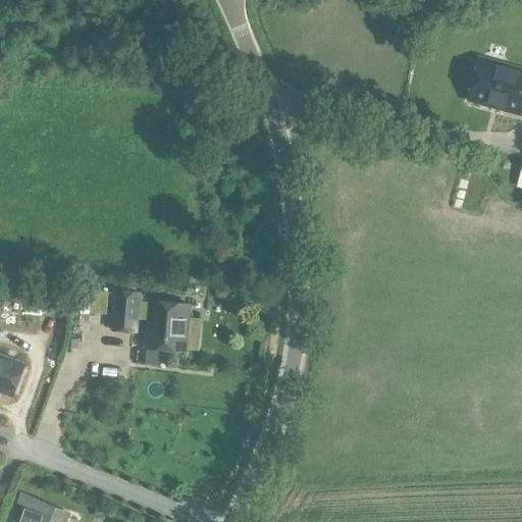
[(521,69),(481,58),(469,101),(489,106),(490,105),(503,108),(503,110),(521,115),(521,69)]
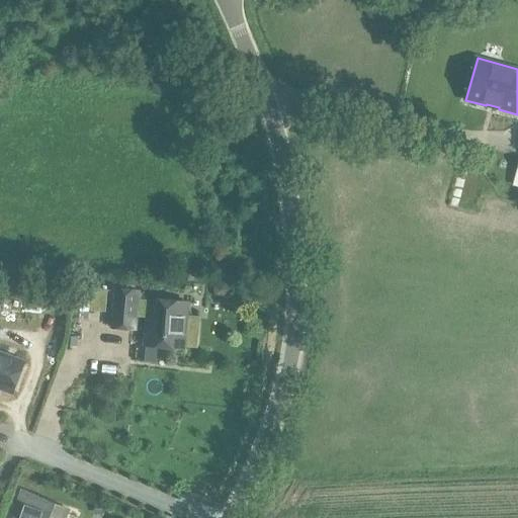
[(220,282),(214,287),(214,294),(222,298),(228,296),(231,289),(227,283),(220,282)]
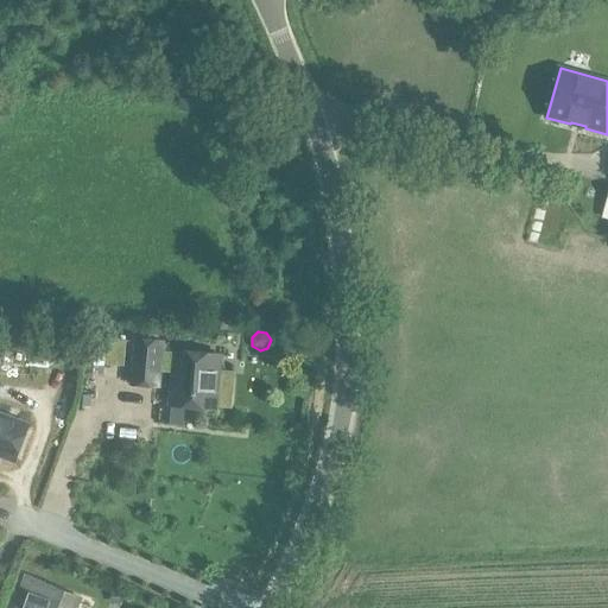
[(134,337),(133,350),(131,385),(162,390),(172,390),(171,406),(216,410),(216,404),(230,405),(233,374),(219,373),(221,355),(176,352),(176,353),(165,352),(166,341),(134,337)]
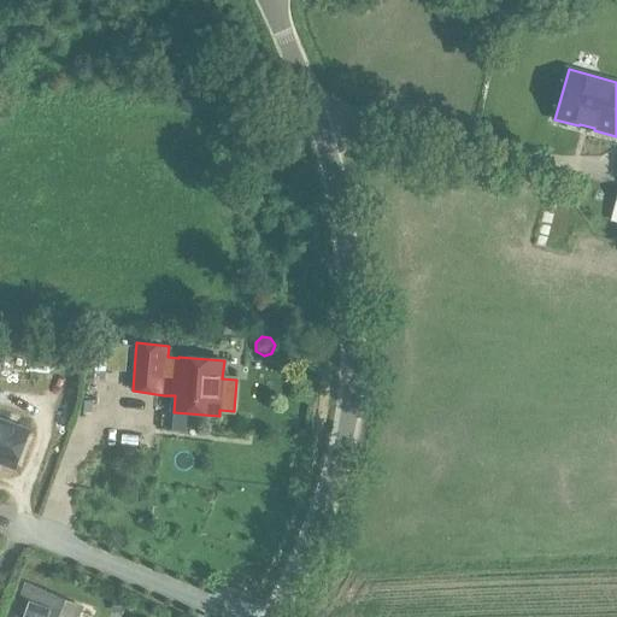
[(0,462),(16,469),(29,433),(0,421),(0,462)]
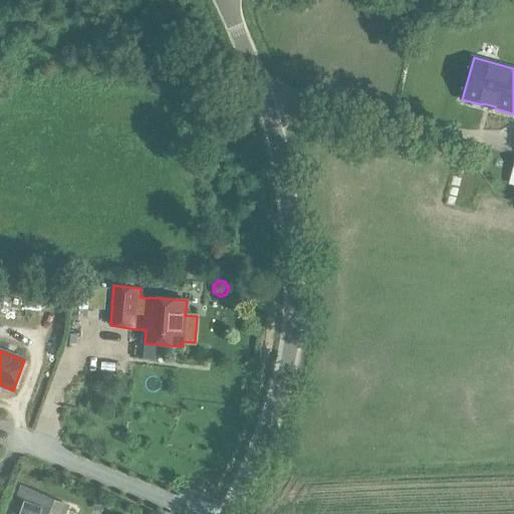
[(65,513),(68,506),(16,485),(11,497),(21,501),(15,513),(65,513)]
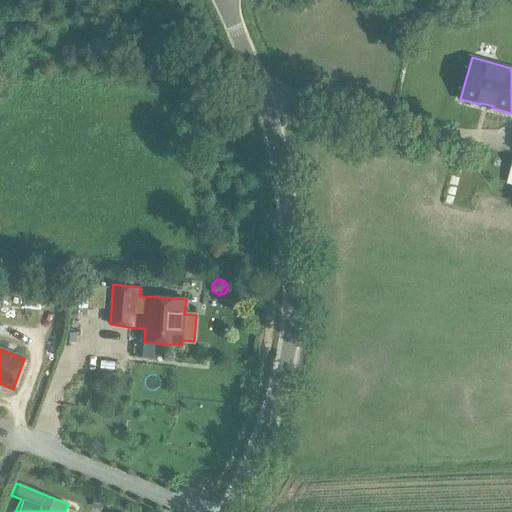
[(94,499),(94,508),(104,508),(105,499),(94,499)]
